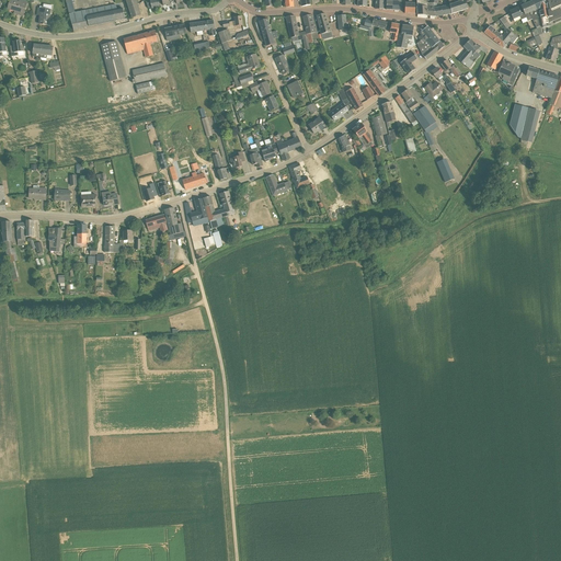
[(27,2),(20,0),(19,2),(11,0),(10,0),(8,9),(18,12),(18,14),(23,16),(27,2)]
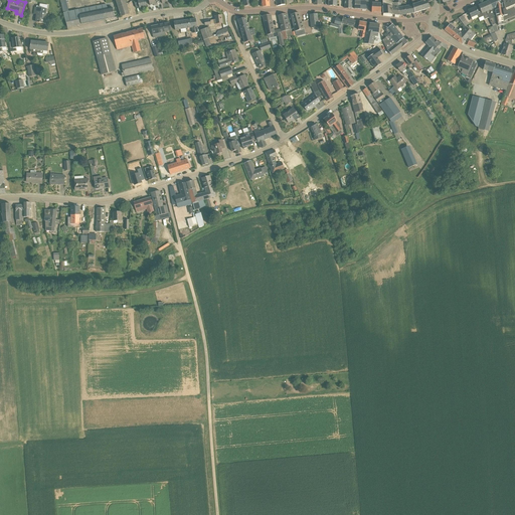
[(60,0),(67,27),(115,17),(113,8),(108,9),(106,2),(102,3),(102,5),(69,12),(66,3),(69,3),(67,0),(60,0)]
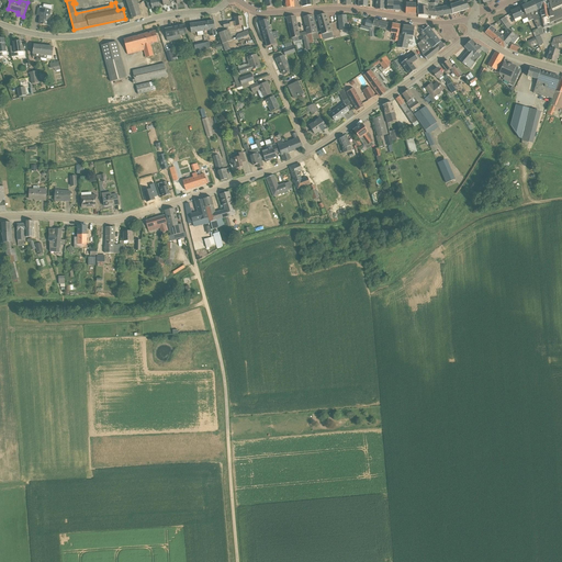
[(135,0),(126,0),(133,18),(141,15),(135,0)]
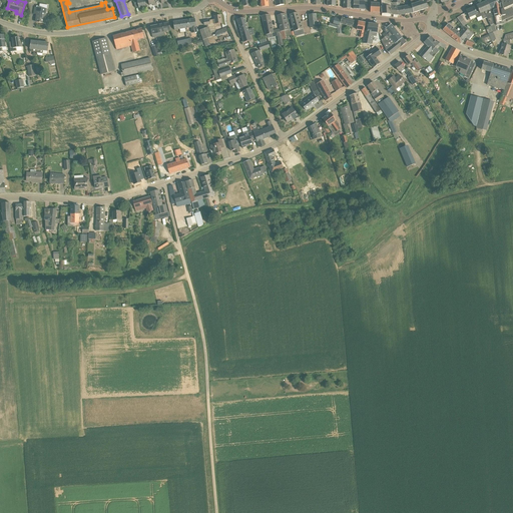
[(146,6),(144,0),(137,0),(138,1),(137,1),(139,8),(146,6)]
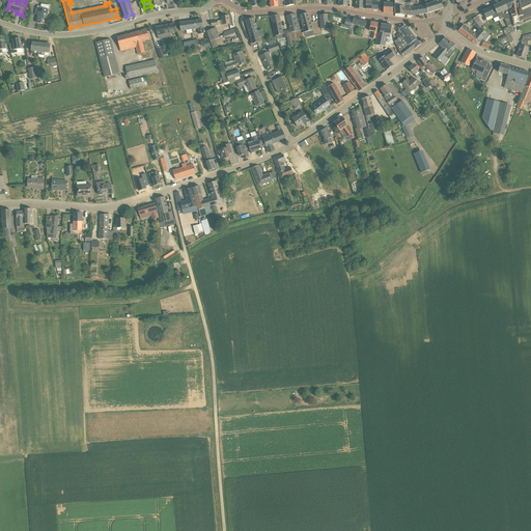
[(387,0),(387,3),(384,3),(384,12),(393,14),(393,3),(392,0),(387,0)]
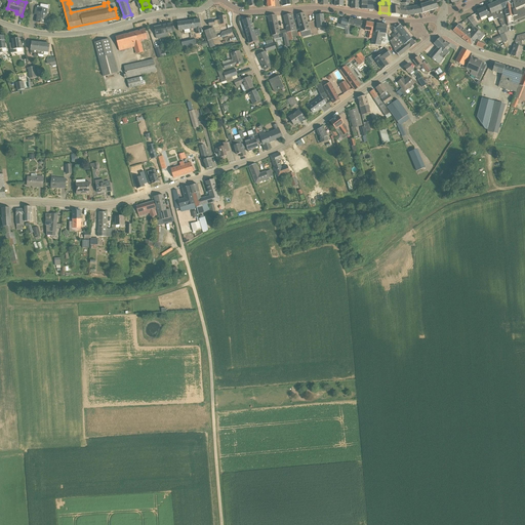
[(390,0),(391,14),(407,15),(405,3),(402,3),(400,4),(399,0),(390,0)]
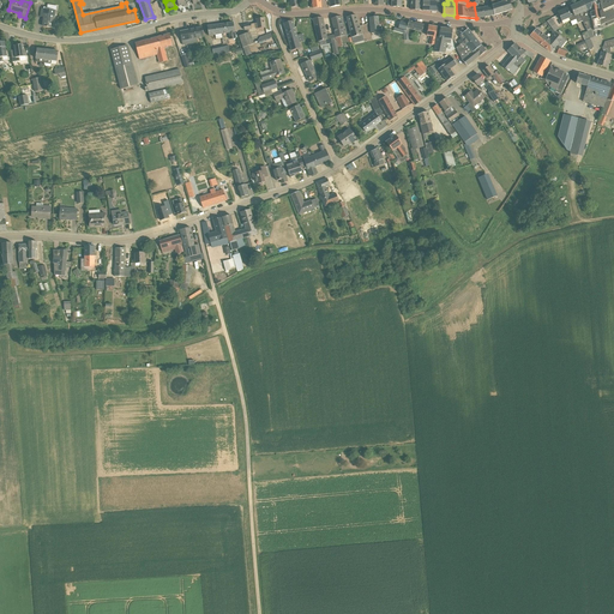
[(479,0),(470,0),(470,4),(474,4),(476,18),(494,16),(492,7),(485,8),(485,4),(480,4),(479,0)]
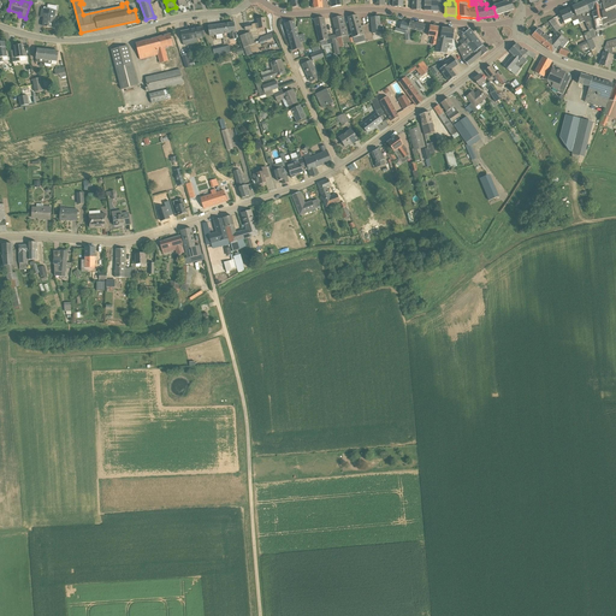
[(510,0),(496,0),(492,1),(493,6),(493,7),(496,16),(514,10),(510,0)]
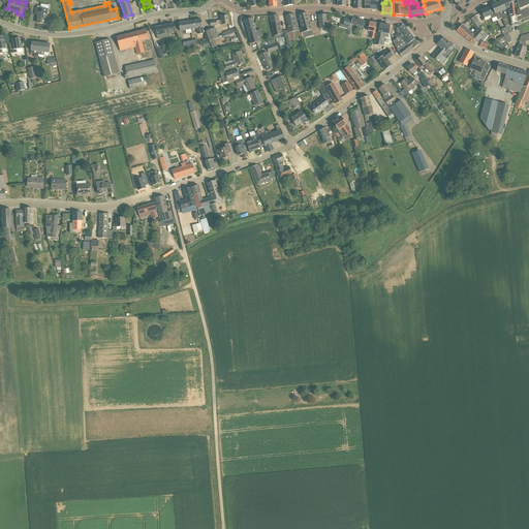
[(516,5),(512,0),(505,0),(502,1),(506,10),(506,12),(509,11),(511,24),(512,27),(519,25),(519,22),(516,5)]
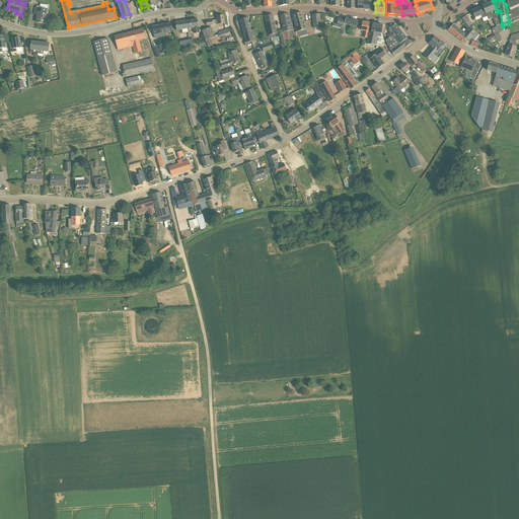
[(518,0),(503,0),(506,5),(509,21),(512,19),(514,21),(518,19),(518,0)]
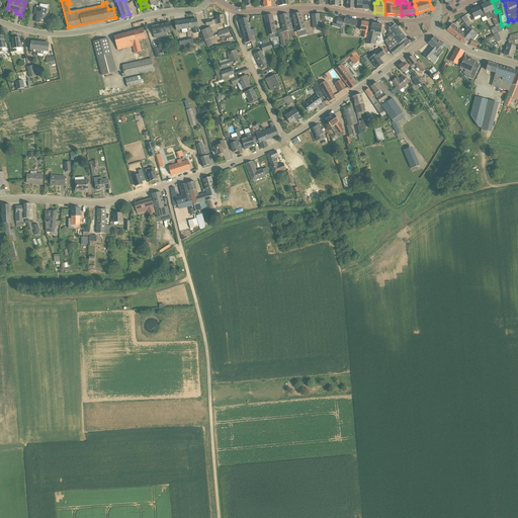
[(496,10),(492,1),(482,6),(486,17),(488,20),(492,18),(496,27),(492,28),(494,34),(497,41),(501,40),(498,32),(501,31),(499,25),(499,26),(498,24),(499,24),(496,12),(496,10)]
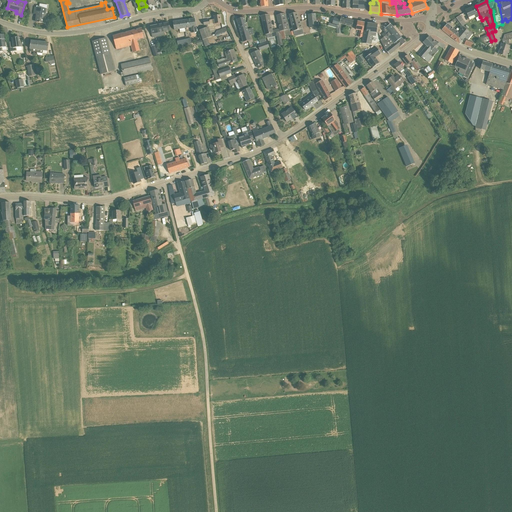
[(476,6),(465,10),(469,18),(474,15),(476,19),(480,17),(476,6)]
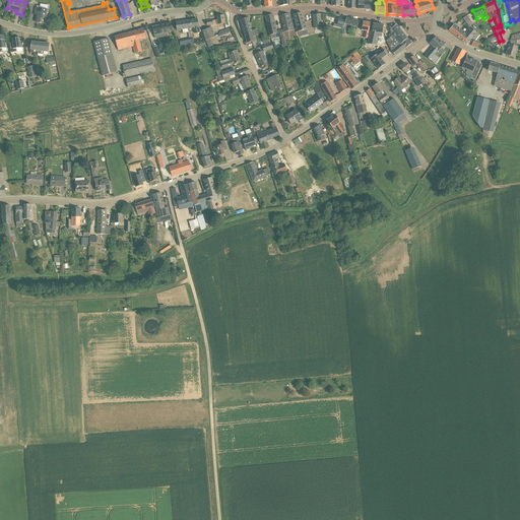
[(35,14),(39,15),(38,23),(46,24),(46,23),(47,17),(48,9),(36,7),(35,14)]
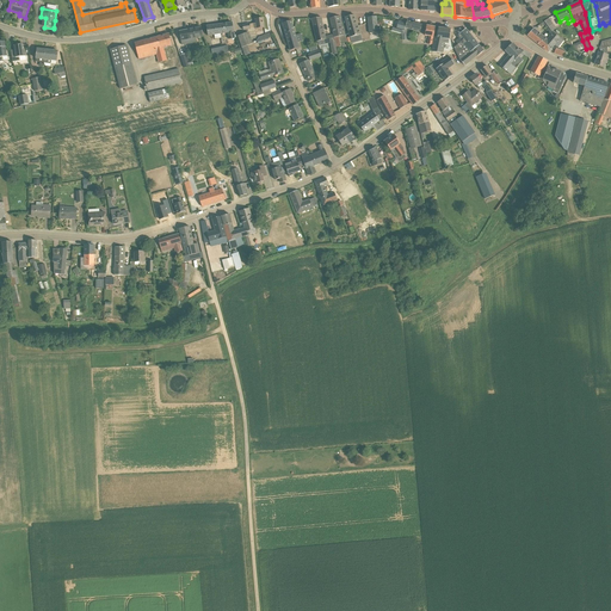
[(360,35),(355,14),(345,17),(351,37),(360,35)]
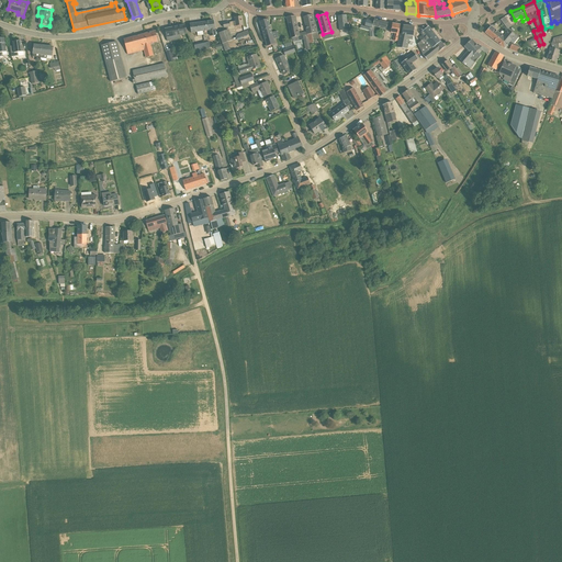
[(304,17),(307,32),(310,41),(310,42),(310,45),(314,44),(313,41),(319,38),(319,42),(323,41),(322,34),(318,35),(316,29),(315,29),(312,15),(304,17)]
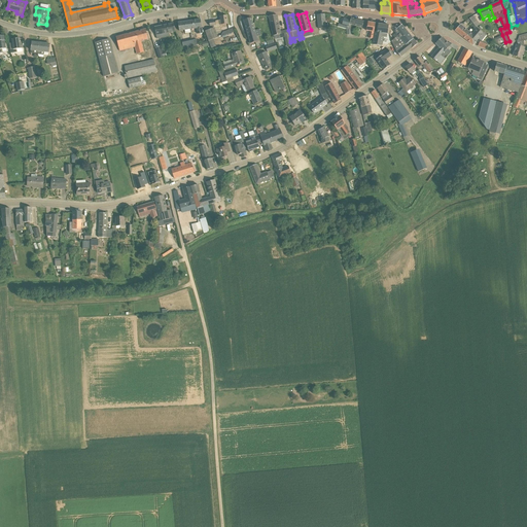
[(326,24),(324,14),(317,14),(318,20),(319,29),(326,28),(326,24)]
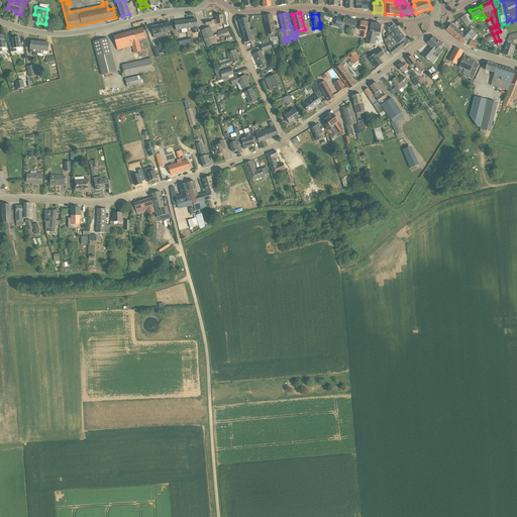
[(224,23),(222,15),(216,16),(216,20),(205,21),(206,25),(216,24),(224,23)]
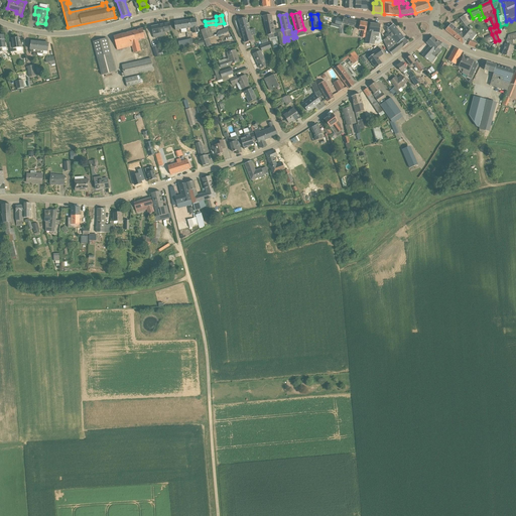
[(284,37),(282,29),(274,30),(271,15),(263,16),(266,30),(268,35),(269,38),(279,36),(279,38),(284,37)]
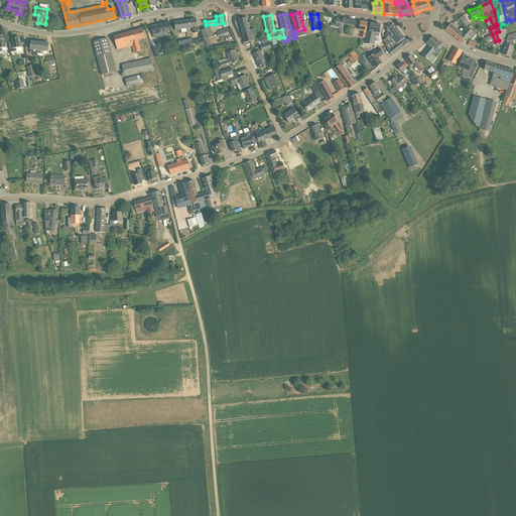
[(246,17),(238,19),(245,42),(252,40),(246,17)]
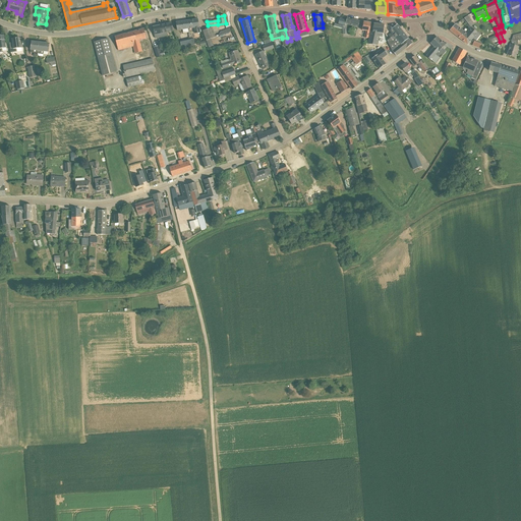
[(358,27),(360,21),(347,17),(346,19),(340,18),(338,23),(335,22),(334,26),(337,27),(343,29),(343,35),(346,35),(346,29),(347,24),(358,27)]
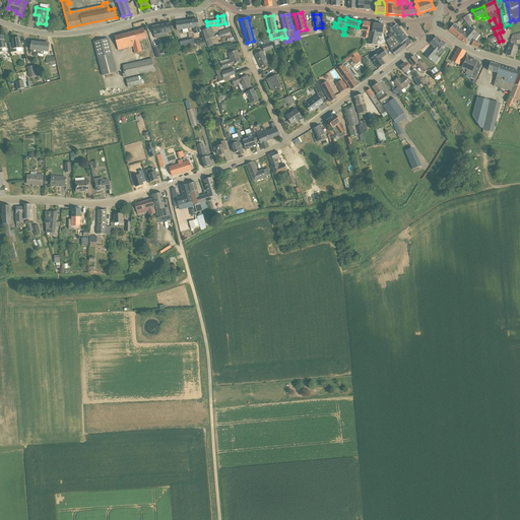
[(198,19),(186,20),(187,28),(188,28),(194,27),(195,34),(200,33),(199,33),(199,29),(199,27),(198,19)]
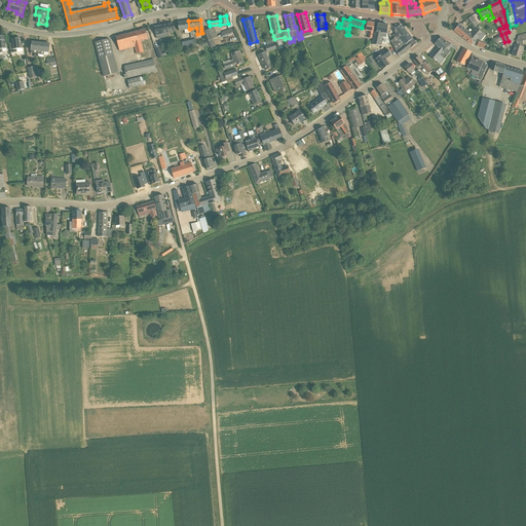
[(185,30),(189,29),(188,21),(178,23),(179,31),(185,30)]
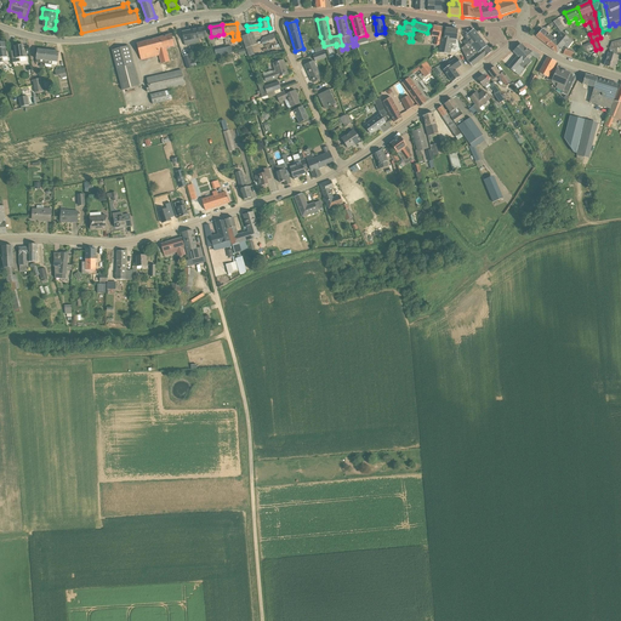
[(442,28),(433,27),(432,36),(436,38),(434,45),(439,46),(440,38),(442,28)]
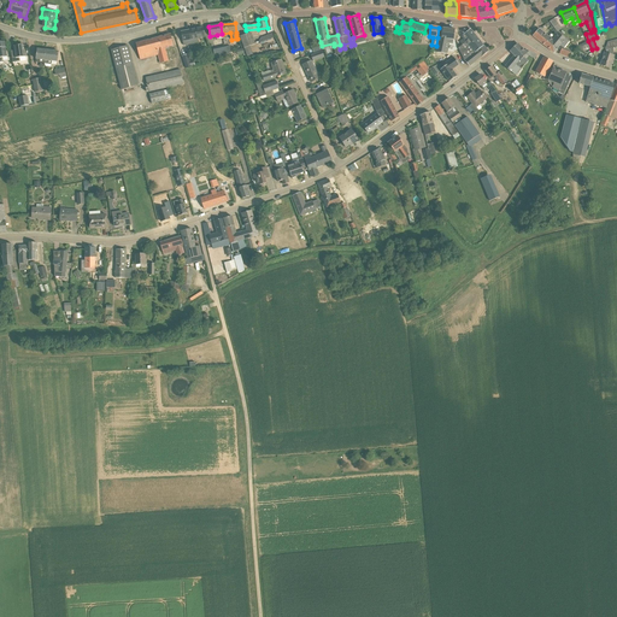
[(198,39),(205,37),(204,28),(181,31),(183,46),(199,42),(198,39)]
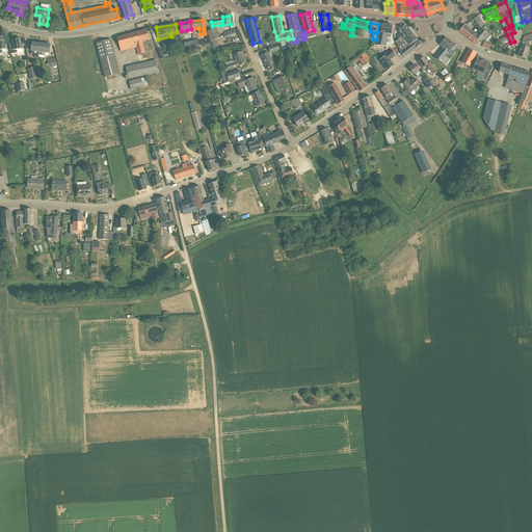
[(393,25),(388,25),(381,24),(380,31),(378,31),(378,32),(376,46),(379,46),(386,47),(388,37),(390,37),(391,34),(392,34),(393,25)]
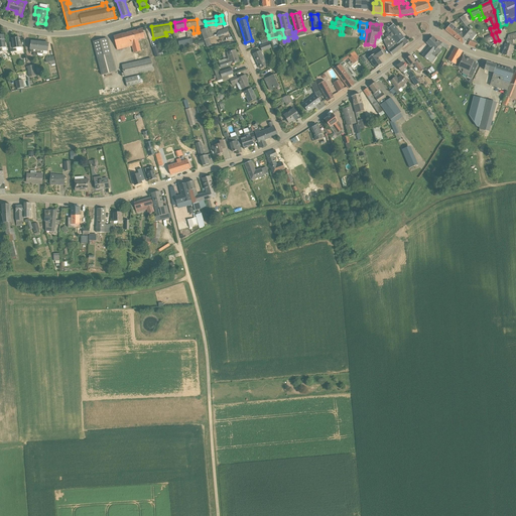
[(407,44),(403,39),(404,38),(393,24),(386,30),(390,35),(383,40),(388,50),(392,55),(402,46),(403,47),(407,44)]
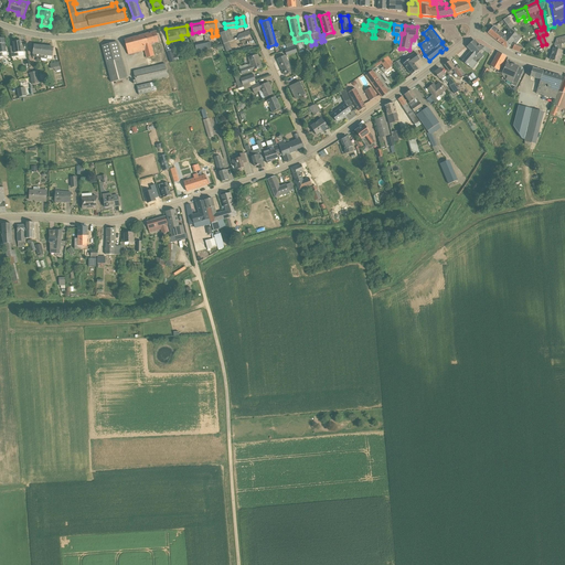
[(496,39),(501,33),(493,27),(488,33),(496,39)]
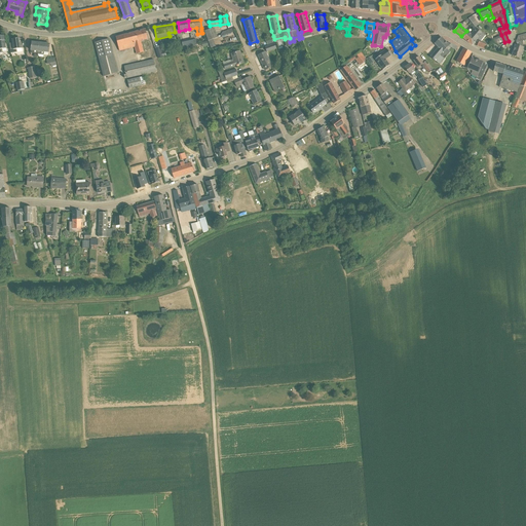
[(461,36),(473,45),(473,44),(482,33),(477,29),(474,27),(472,30),(474,32),(472,34),(466,31),(461,36)]
